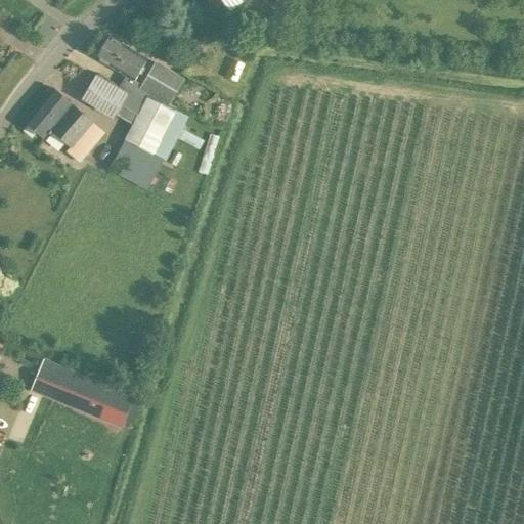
[(146,59),(110,39),(97,60),(126,77),(121,85),(168,107),(184,79),(156,61),(141,86),(133,82),(146,59)]
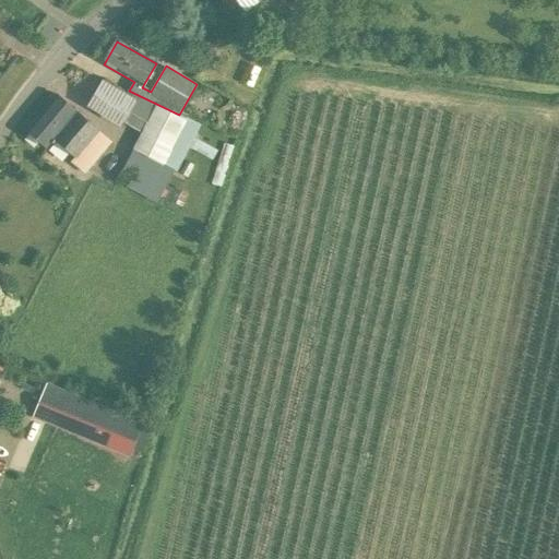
[(215,46),(200,43),(197,62),(212,66),(215,46)]
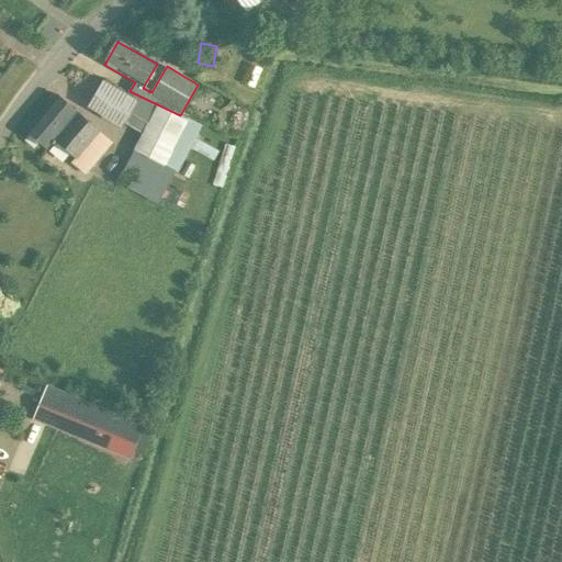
[(180,117),(130,91),(126,96),(103,82),(102,83),(91,77),(83,75),(75,89),(92,100),(88,108),(121,127),(123,124),(143,135),(134,150),(135,150),(177,170),(188,148),(213,161),(218,152),(206,145),(210,139),(199,133),(201,128),(187,121),(180,117)]
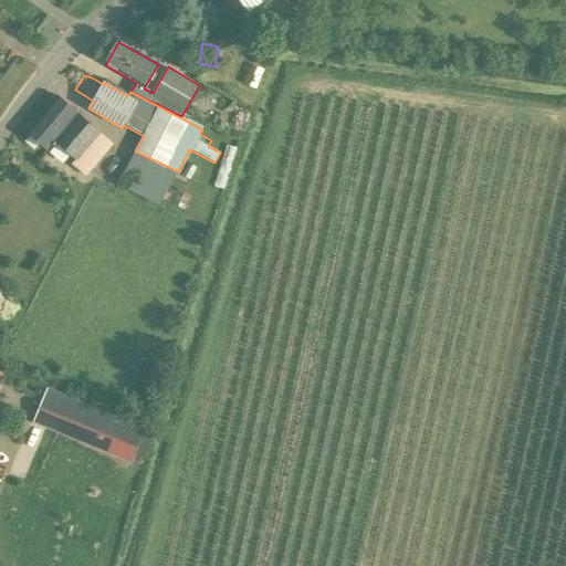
[(86,177),(91,171),(113,144),(81,115),(80,116),(58,96),(27,134),(46,152),(54,144),(75,160),(72,165),(86,177)]
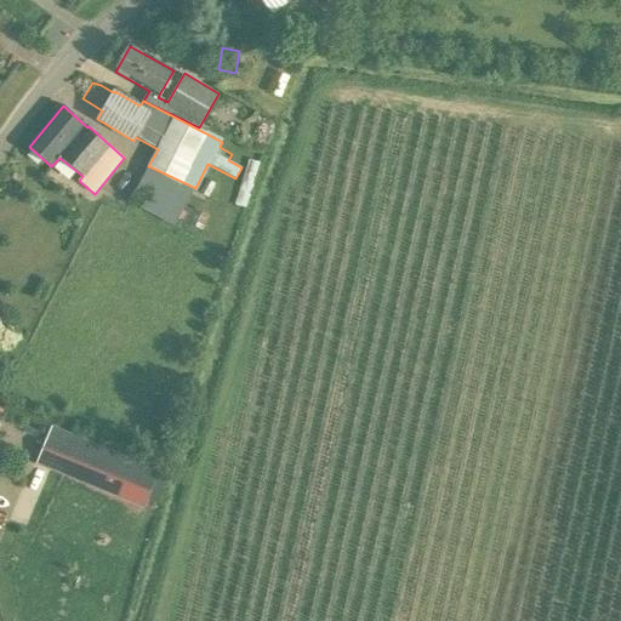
[(249,159),(232,212),(243,215),(260,163),(249,159)]
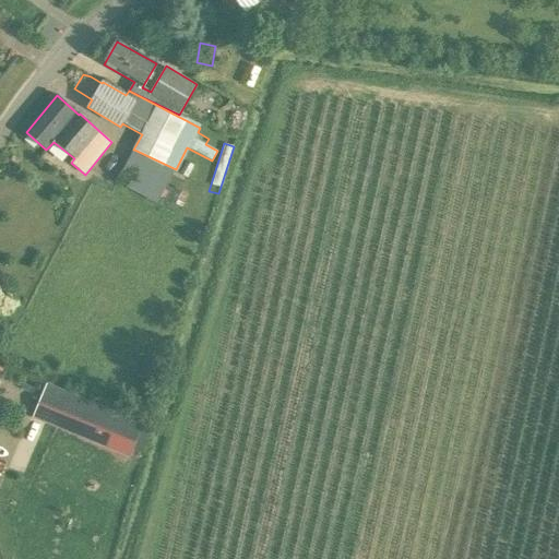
[(175,189),(168,201),(182,207),(188,195),(175,189)]
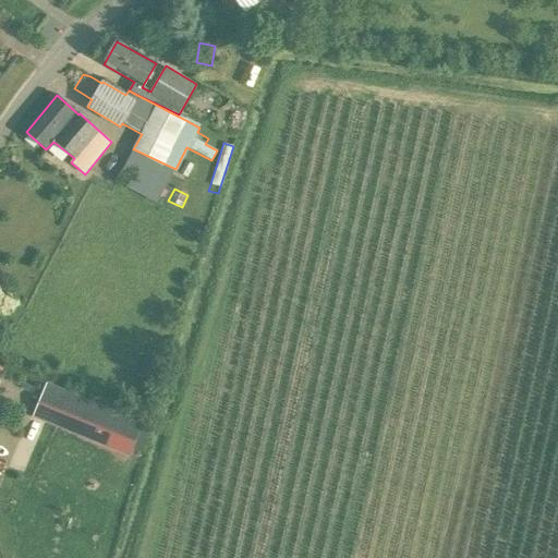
[(145,422),(47,381),(33,415),(131,456),(145,422)]
